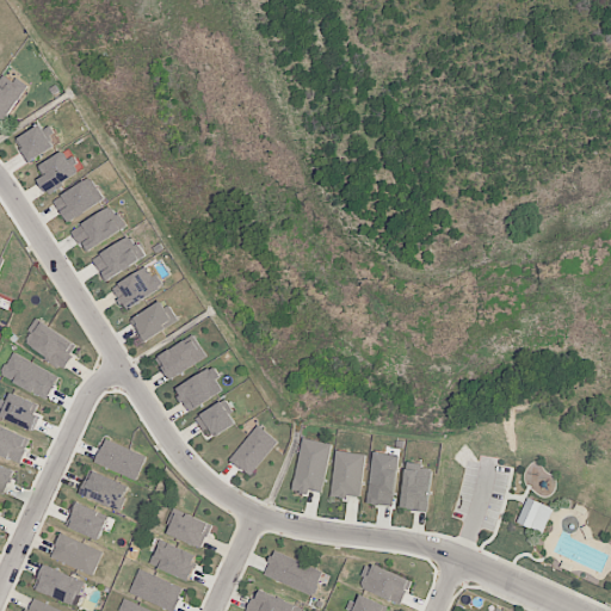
[(0,125),(26,90),(5,74),(0,80),(0,125)]
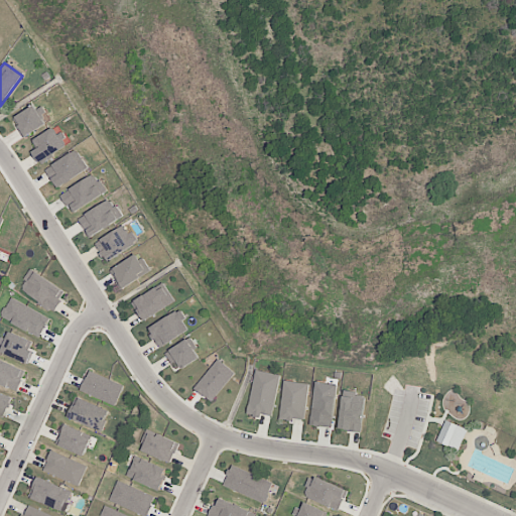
[(13,117),(23,137),(46,125),(35,106),(13,117)]
